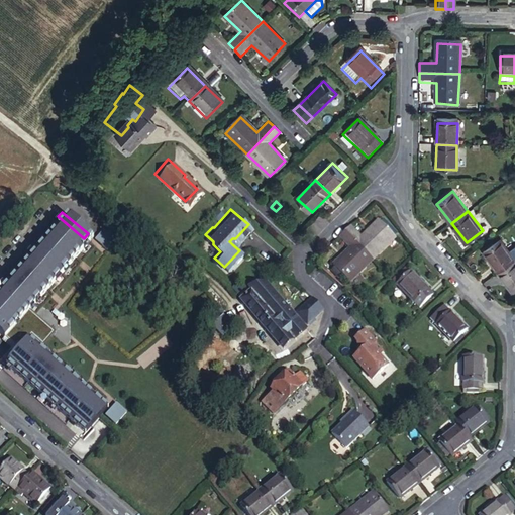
[(0,337),(13,347),(1,362),(78,427),(99,400),(36,345),(50,330),(24,307),(84,238),(58,216),(0,283),(0,337)]
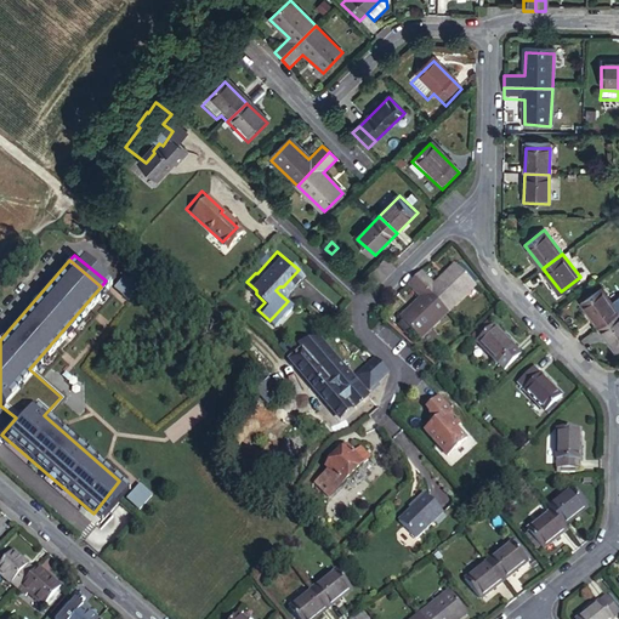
[(436,284),(422,270),(415,277),(448,310),(475,285),(456,266),(436,284)]
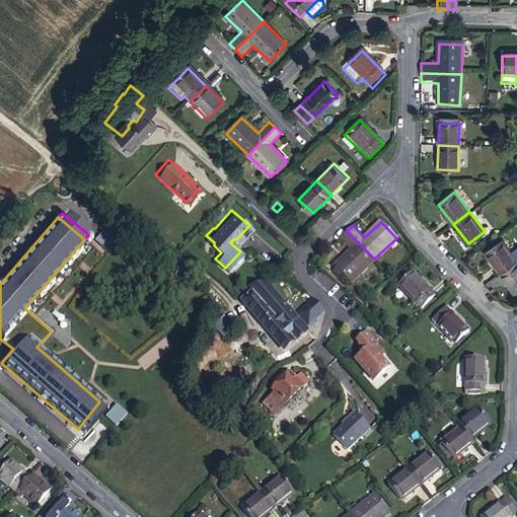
[(98,228),(90,237),(101,247),(109,238),(98,228)]
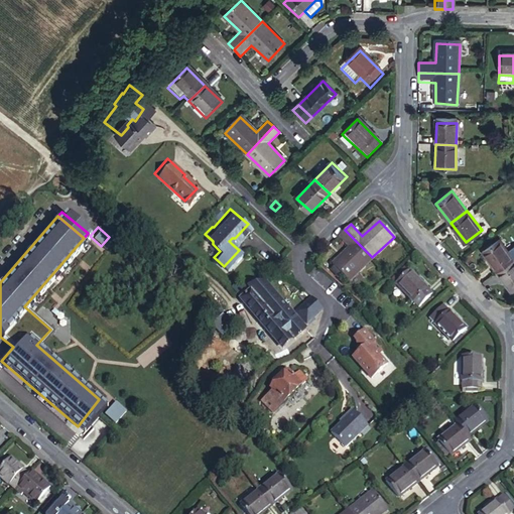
[(349,279),(372,257),(345,230),(339,235),(350,247),(333,263),(349,279)]
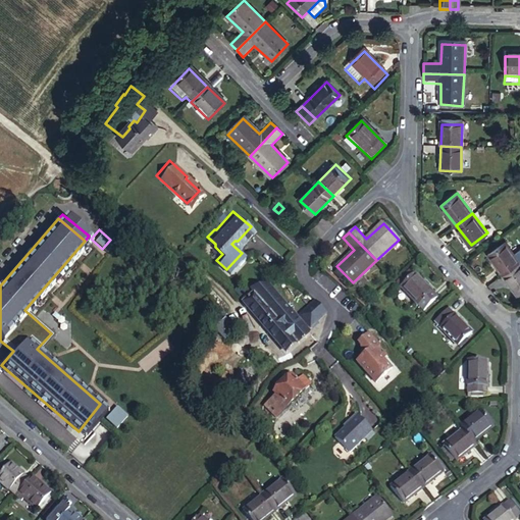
[(485,255),(501,274),(519,261),(504,242),(485,255)]
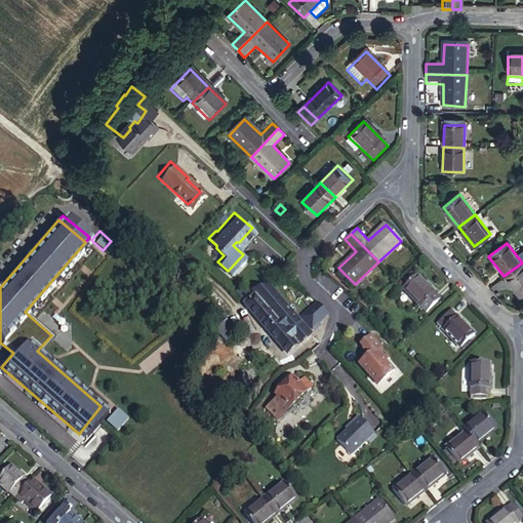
[(504,276),(519,296),(522,292),(522,264),(522,263),(504,276)]
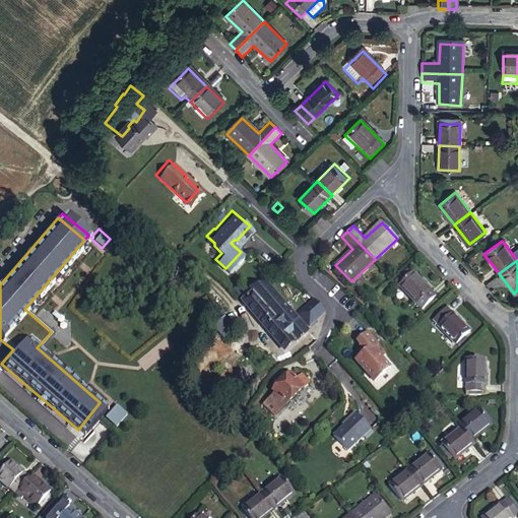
[(421,309),(436,295),(413,271),(398,285),(421,309)]
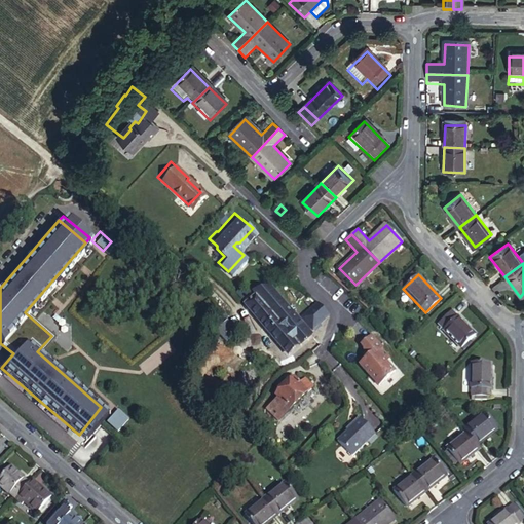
[(286,352),(308,332),(285,303),(267,284),(251,286),(256,291),(244,301),(286,352)]
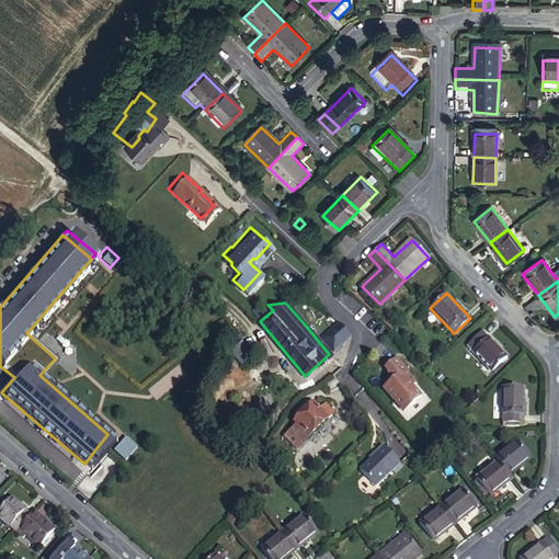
[(339,324),(321,339),(332,352),(350,337),(339,324)]
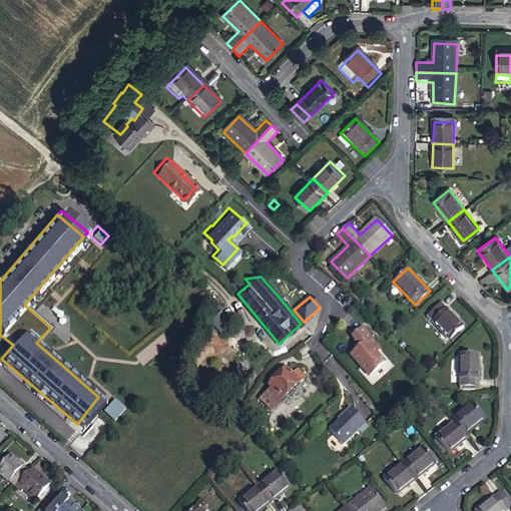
[(446,338),(462,324),(441,303),(426,317),(446,338)]
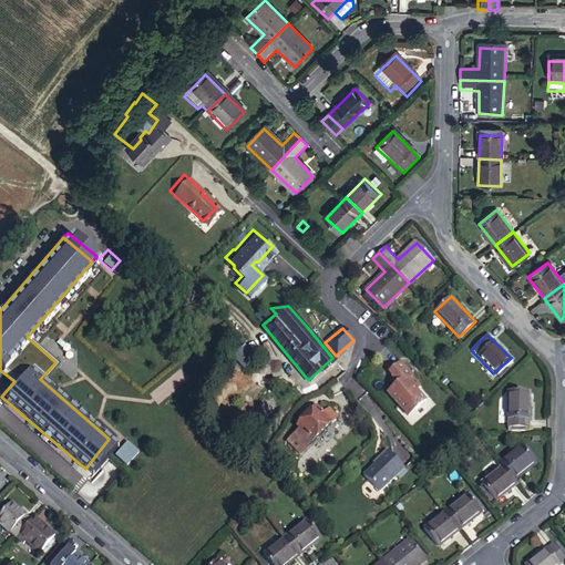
[(414,377),(402,361),(391,371),(393,375),(400,382),(396,386),(388,392),(409,417),(427,402),(418,391),(421,388),(413,378),(414,377)]
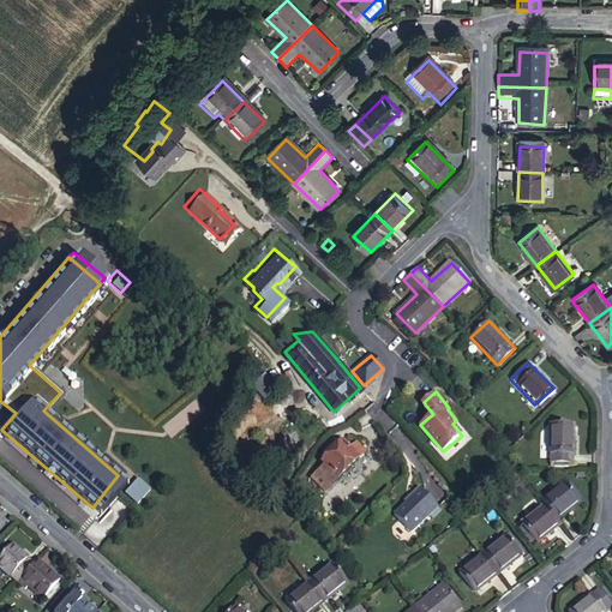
[(0,407),(6,412),(0,419),(0,429),(1,430),(16,413),(0,401),(0,407)]
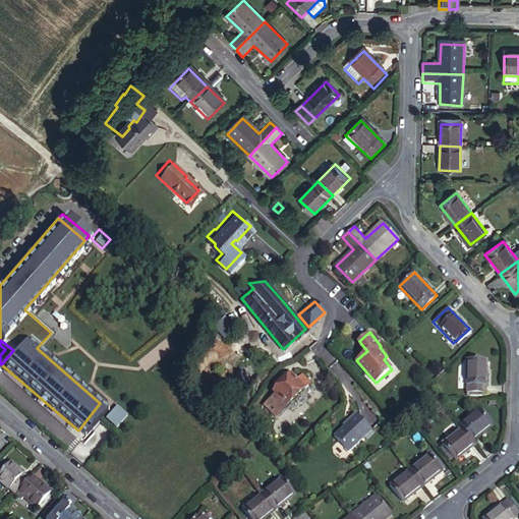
[(465,392),(485,392),(486,355),(466,355),(465,392)]
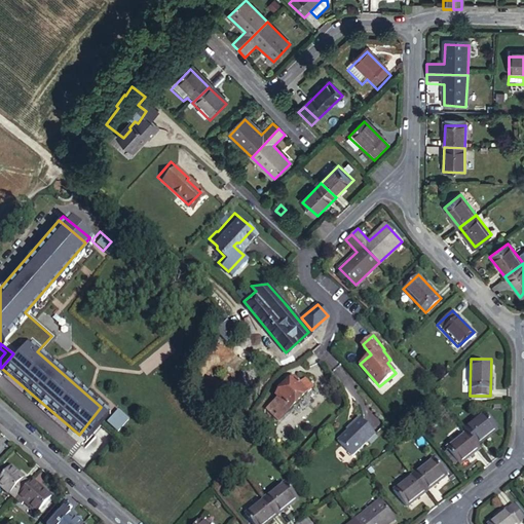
[(279,418),(310,384),(303,377),(297,382),(293,378),(277,395),(278,397),(269,407),(279,418)]
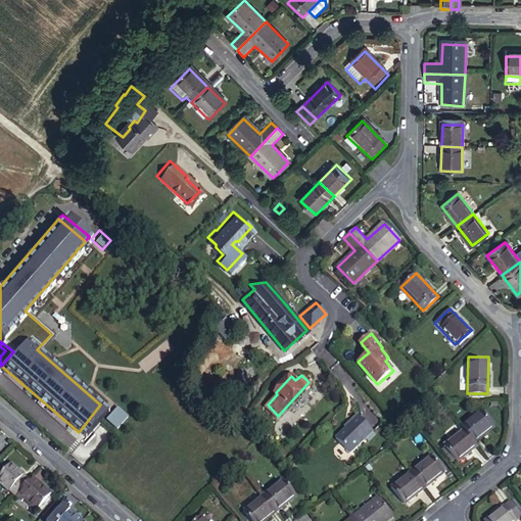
[(105,409),(100,405),(79,432),(82,435),(91,425),(105,409)]
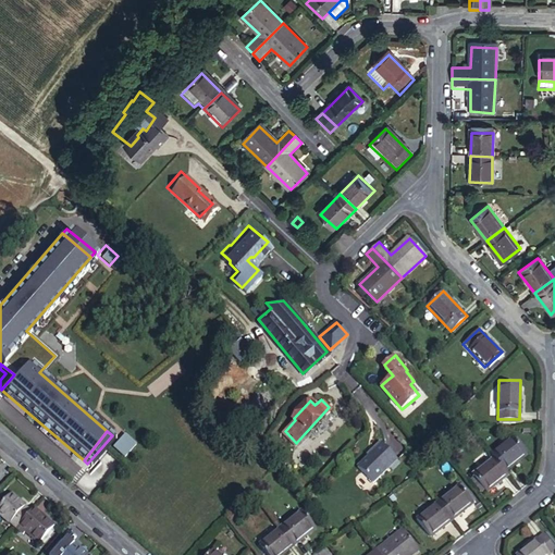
[(121,432),(110,444),(121,454),(131,441),(121,432)]
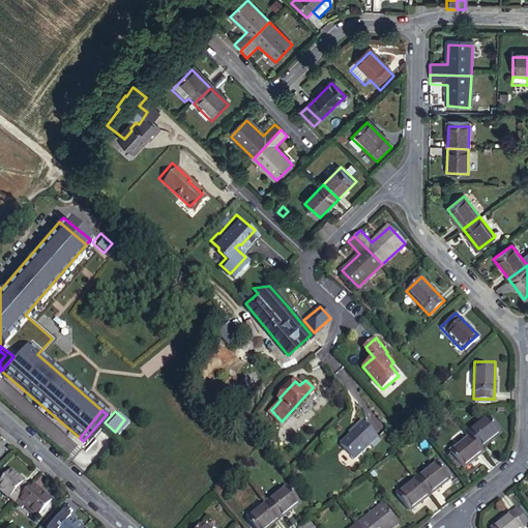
[(485,414),(464,430),(467,432),(478,446),(497,431),(485,414)]
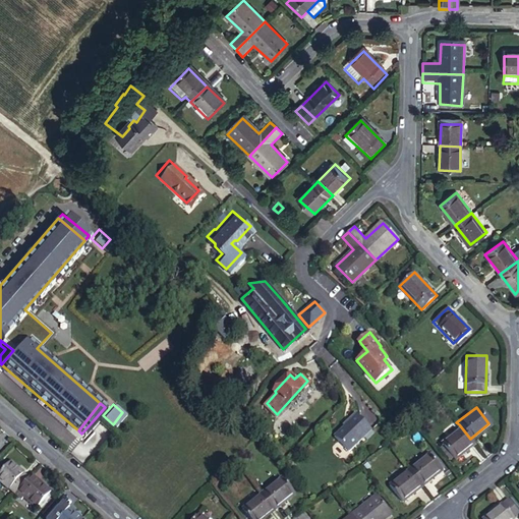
[(356,415),(333,437),(347,452),(370,430),(356,415)]
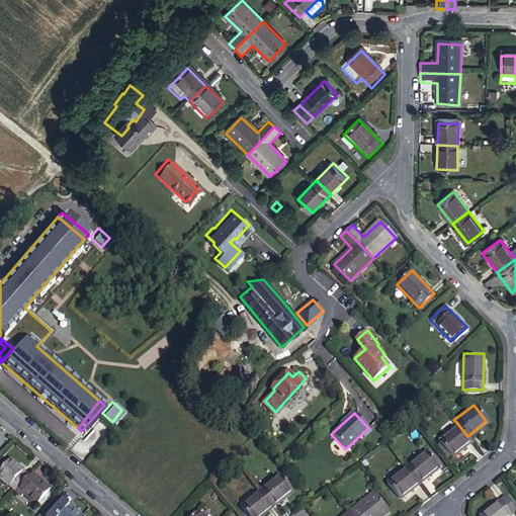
[(469,439),(467,436),(456,422),(436,438),(449,455),(469,439)]
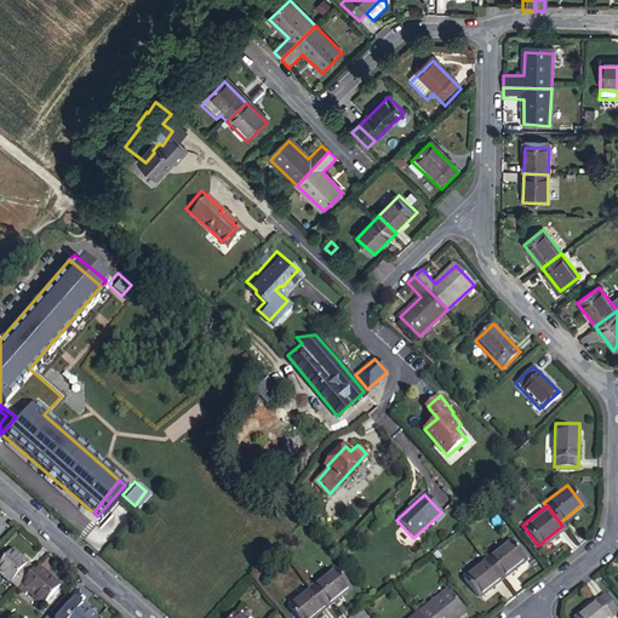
[(499,576),(521,559),(505,539),(485,556),(499,576)]
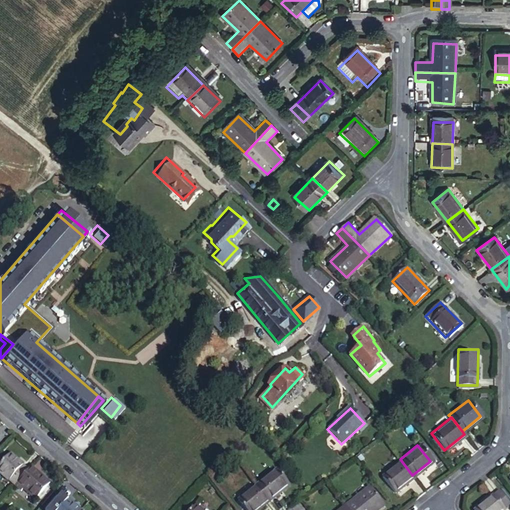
[(0,472),(13,483),(26,467),(7,451),(0,459),(0,472)]
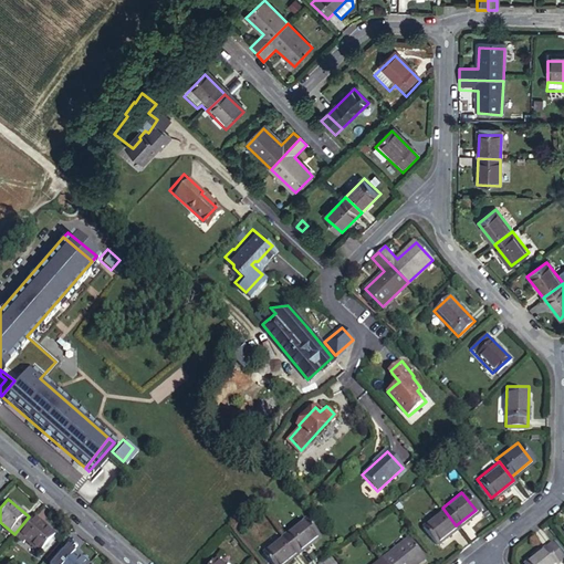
[(434,544),(456,525),(442,508),(418,526),(434,544)]
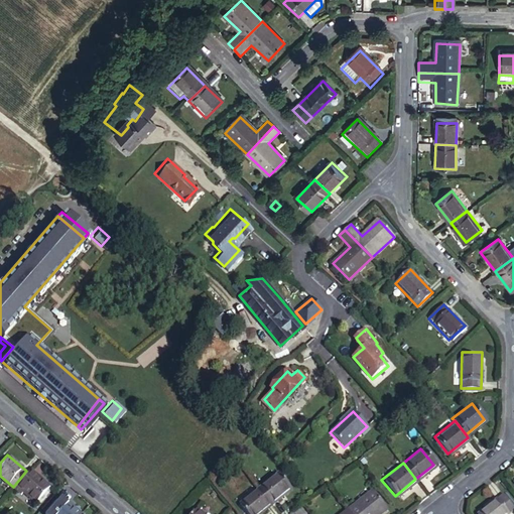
[(13,487),(18,492),(23,488),(36,499),(50,483),(36,471),(32,476),(26,471),(13,487)]
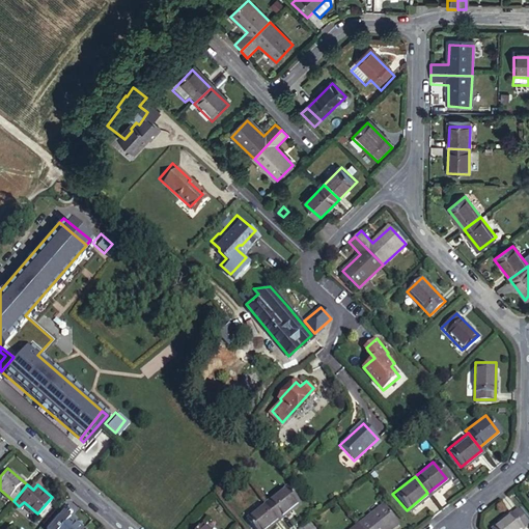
[(282,523),(303,506),(289,491),(270,506),(282,523)]
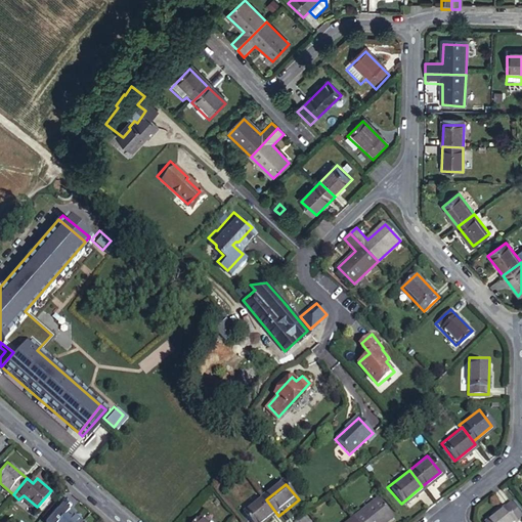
[(381,521),(390,515),(375,495),(351,514),(357,521),(381,521)]
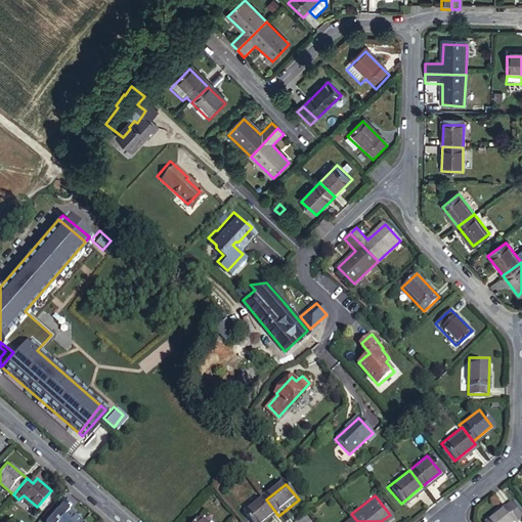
[(483,520),(485,521),(511,521),(521,513),(521,512),(510,498),(483,520)]
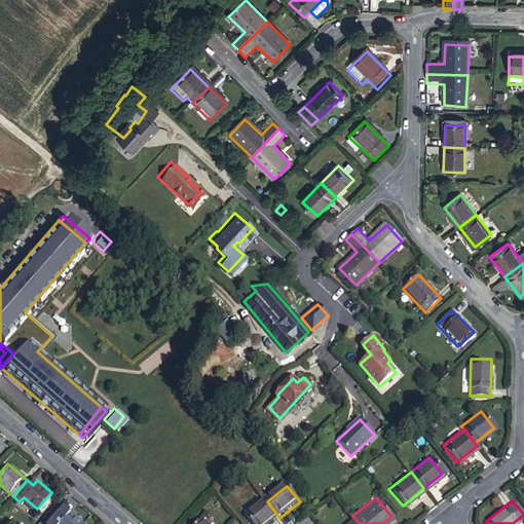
[(250,523),(271,523),(279,518),(267,501),(246,519),(250,523)]
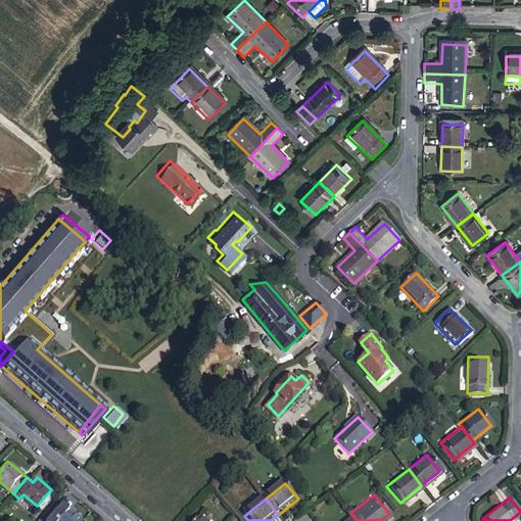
[(43,520),(49,520),(50,520),(74,520),(78,517),(63,505),(60,509),(54,504),(41,519),(43,520)]
